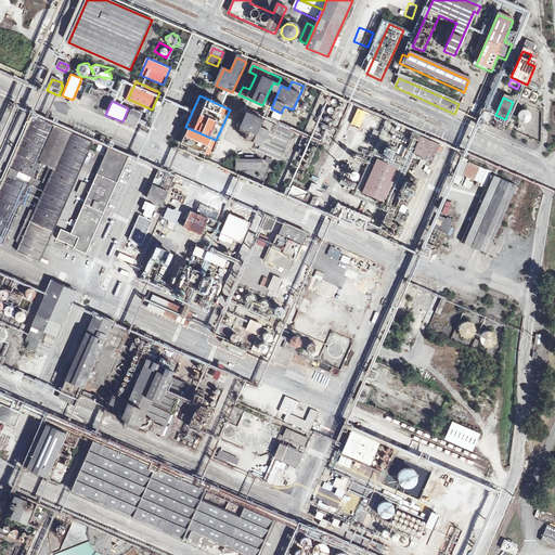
[(516,115),(521,125),(532,118),(526,108),(516,115)]
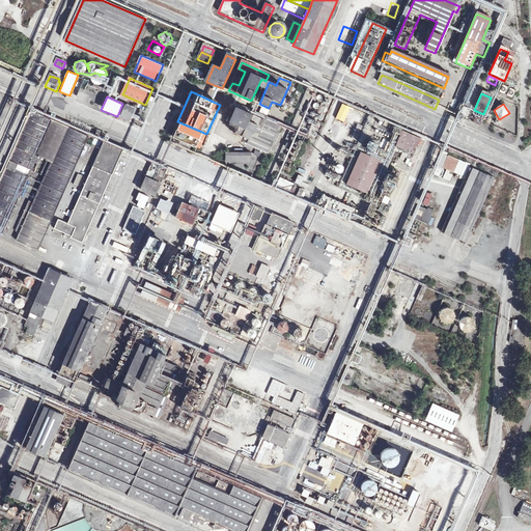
[(364,114),(346,106),(333,136),(352,144),(364,114)]
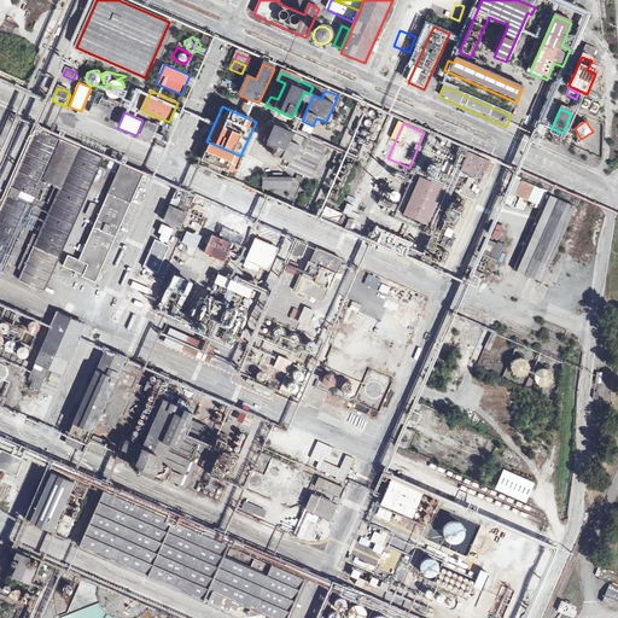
[(303,136),(277,124),(268,144),(275,147),(272,156),(290,164),(287,169),(313,180),(327,149),(303,138),(303,136)]
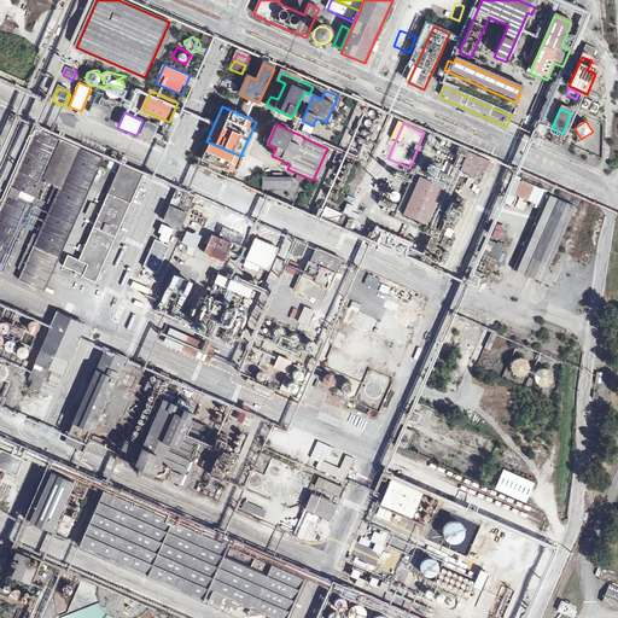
[(42,181),(62,138),(39,128),(0,215),(0,272),(1,273),(35,197),(41,200),(48,184),(42,181)]
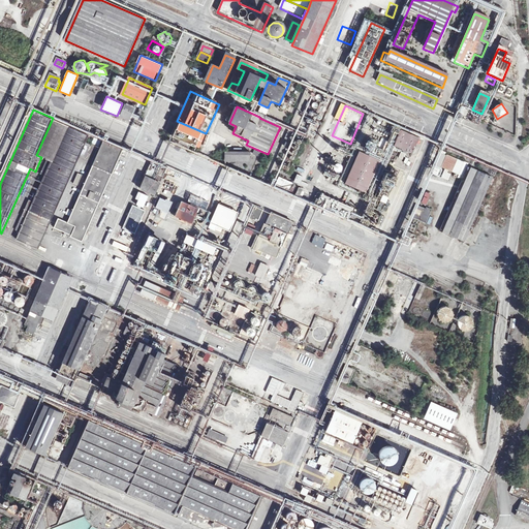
[(123,111),(120,118),(129,122),(132,115),(123,111)]
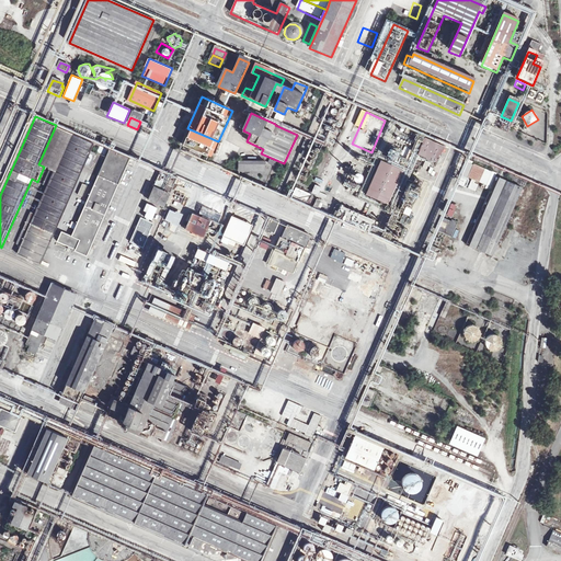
[(38,164),(44,167),(50,169),(55,171),(72,133),(56,125),(38,164)]
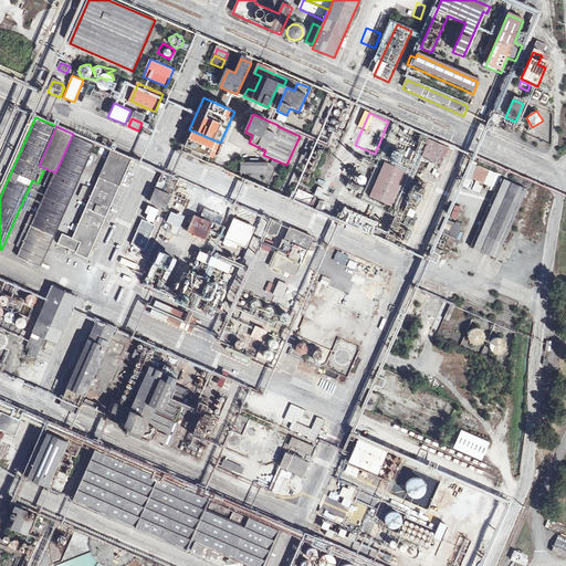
[(95,144),(73,134),(55,173),(51,170),(44,186),(49,188),(35,217),(31,215),(23,232),(28,234),(21,250),(18,257),(40,266),(84,168),(92,153),(95,144)]
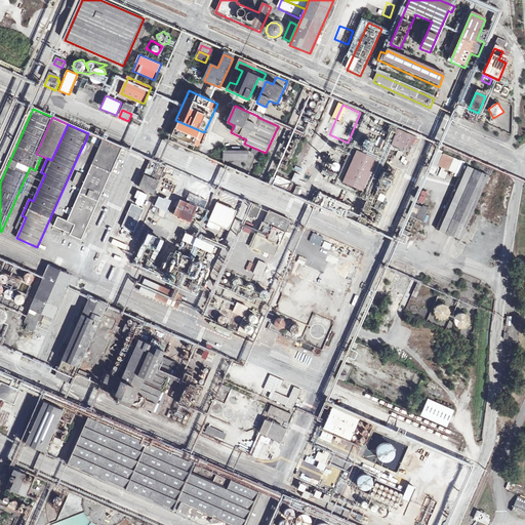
[(417,139),(399,131),(392,148),(410,155),(417,139)]
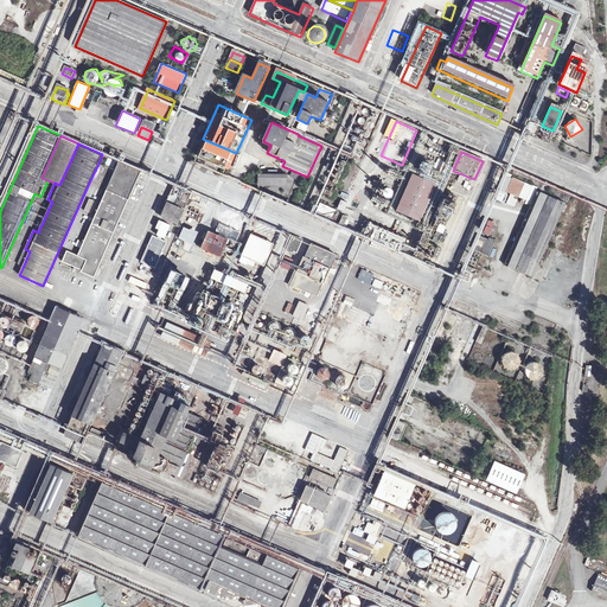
[(108,158),(104,165),(114,168),(116,161),(108,158)]
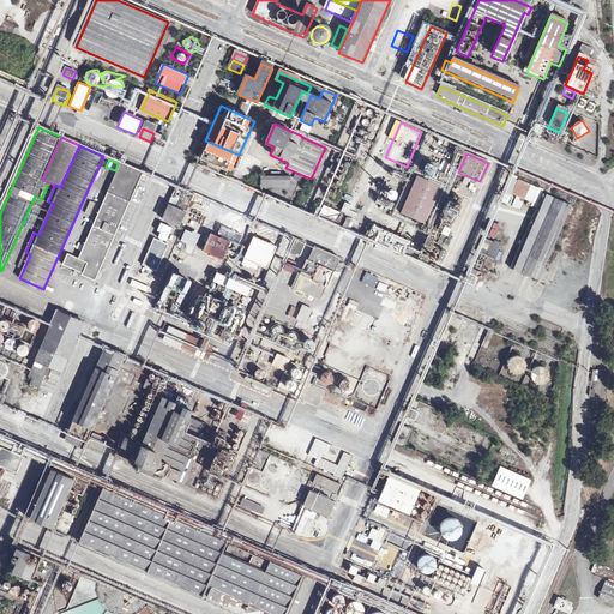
[(440,167),(428,162),(426,167),(425,167),(422,174),(435,179),(440,167)]
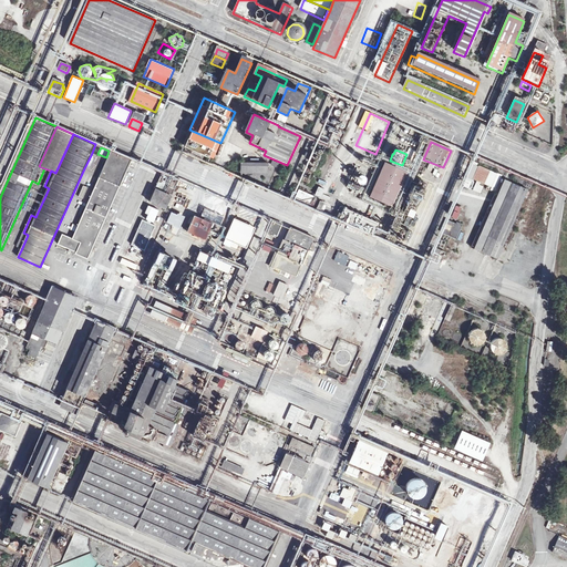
[(86,260),(132,160),(112,151),(72,239),(62,235),(58,245),(75,253),(75,255),(86,260)]
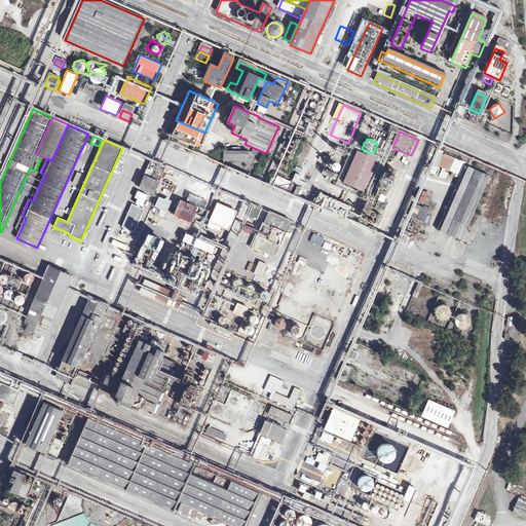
[(387,144),(380,141),(376,151),(383,153),(387,144)]
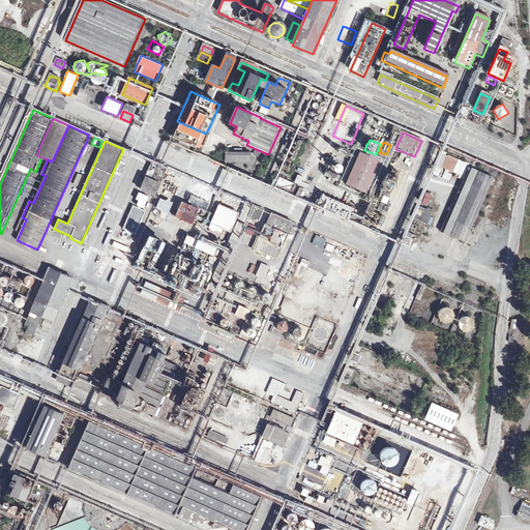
[(86,143),(79,157),(85,159),(89,150),(91,145),(86,143)]
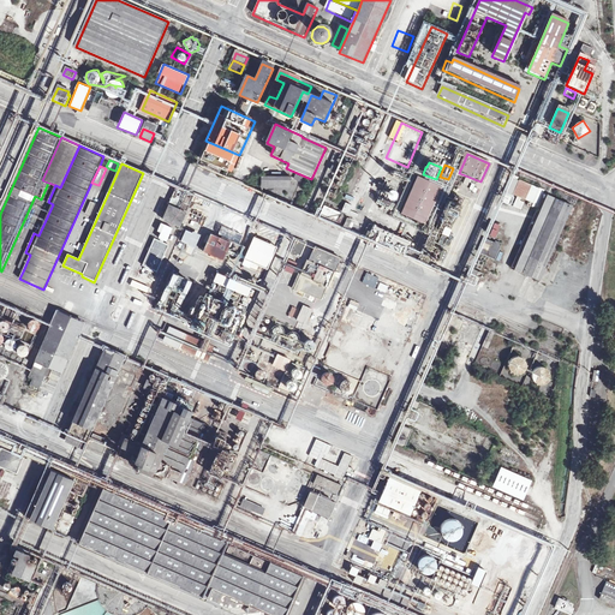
[(262,175),(262,187),(292,189),(292,175),(262,175)]
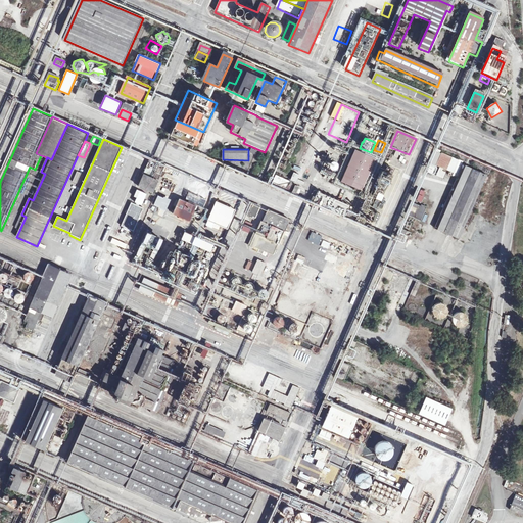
[(377,160),(355,151),(341,184),(363,193),(377,160)]
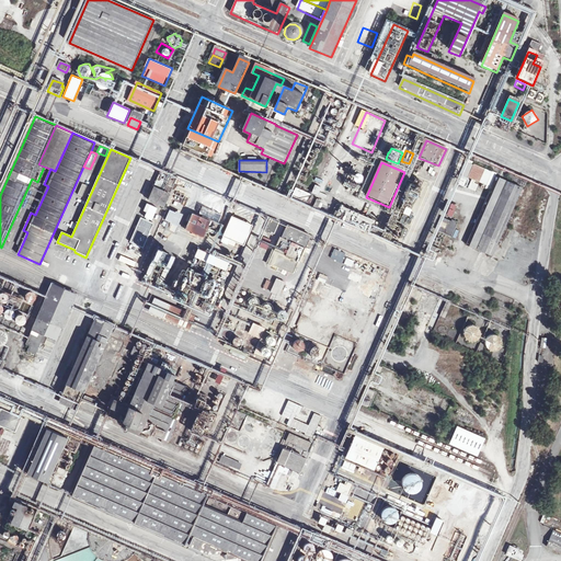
[(491,175),(472,167),(467,181),(485,189),(491,175)]
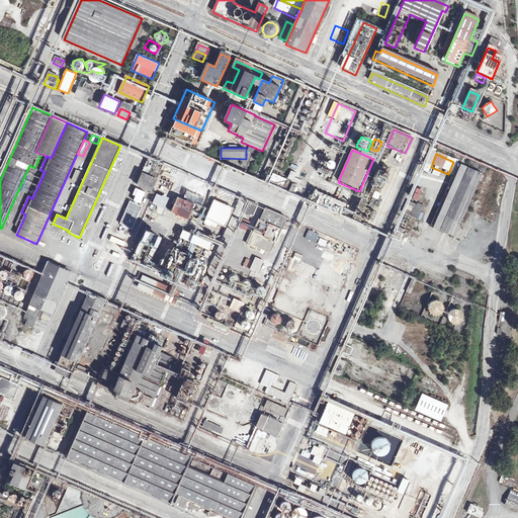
[(164,164),(149,158),(137,185),(152,191),(164,164)]
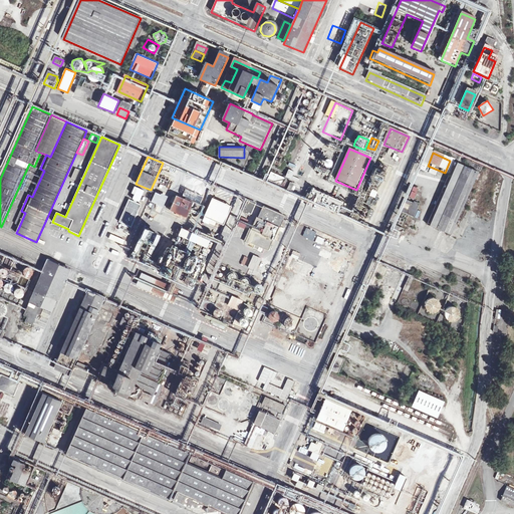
[(318,164),(316,169),(325,173),(327,169),(318,164)]
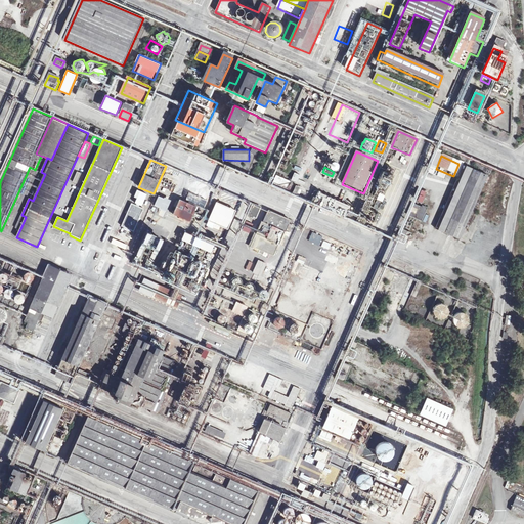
[(487,178),(464,168),(435,231),(459,242),(465,227),(487,178)]
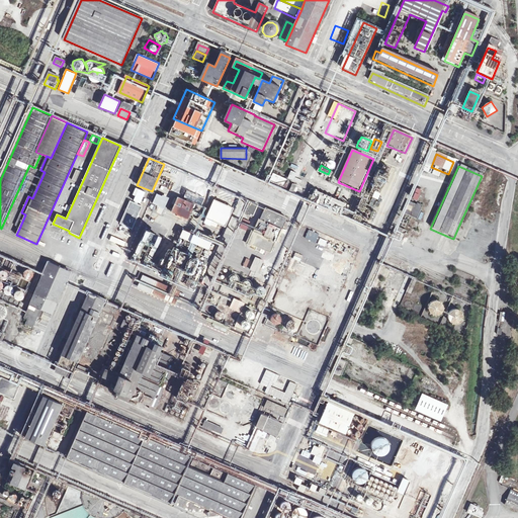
[(294,180),(296,172),(290,170),(288,178),(294,180)]
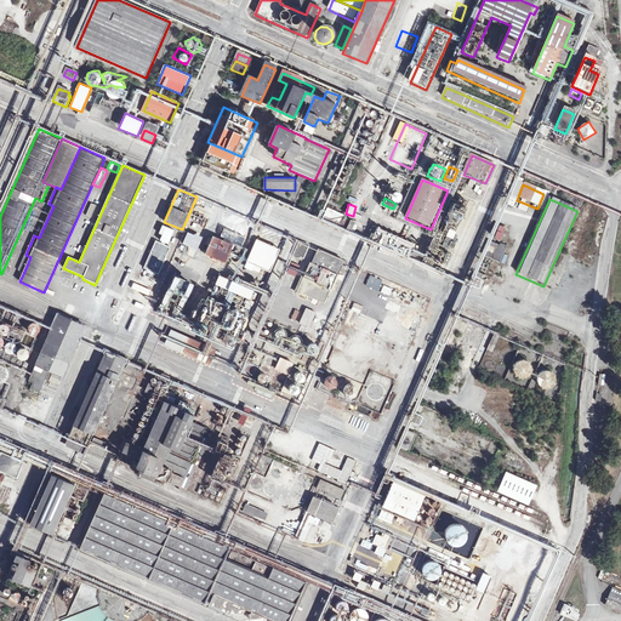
[(96,208),(91,205),(86,217),(91,218),(96,208)]
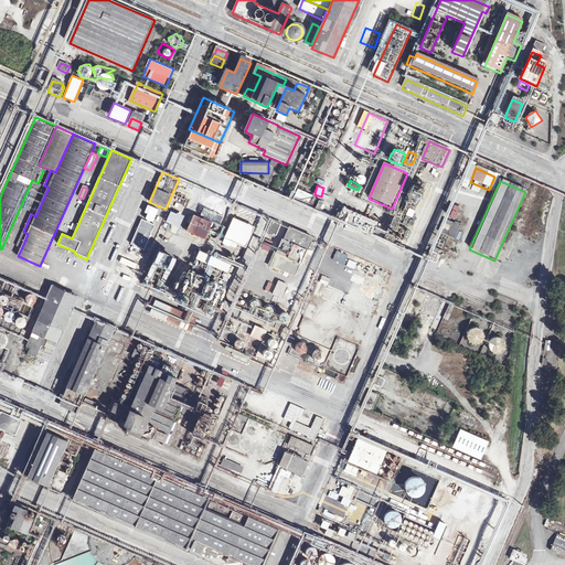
[(424,191),(413,187),(409,195),(419,200),(424,191)]
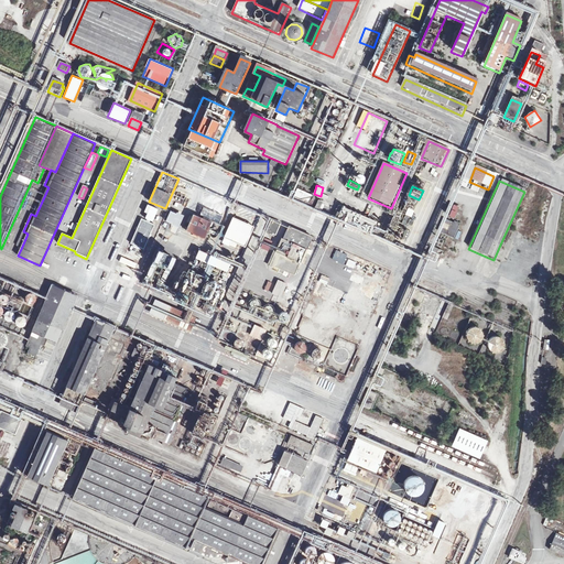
[(297,191),(292,201),(318,212),(322,204),(315,201),(315,198),(297,191)]
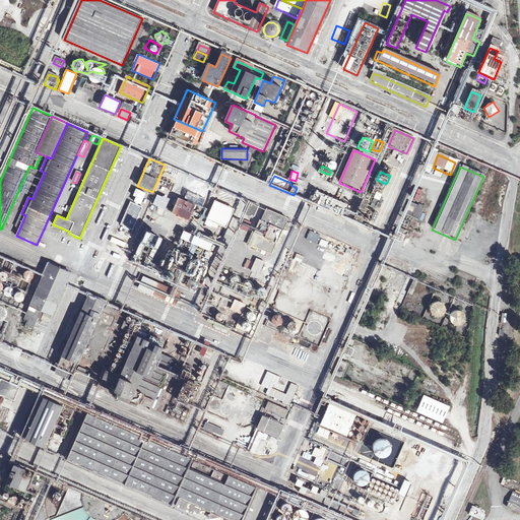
[(414,198),(420,200),(424,190),(418,188),(414,198)]
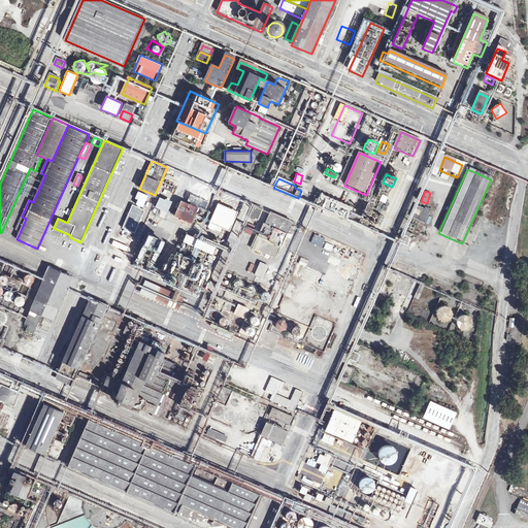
[(149,199),(137,194),(131,206),(134,207),(121,236),(130,240),(149,199)]
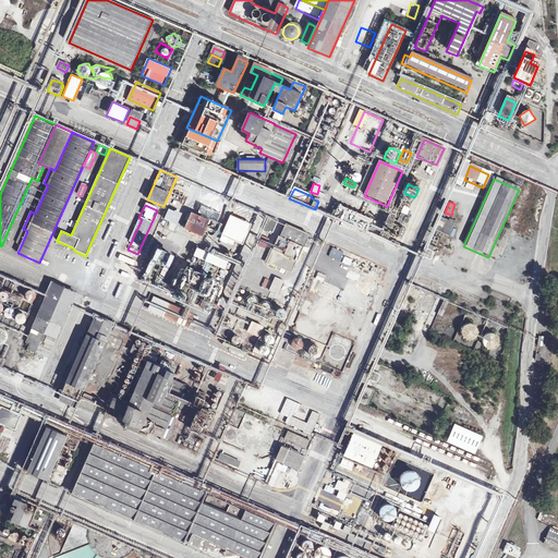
[(338,206),(332,217),(368,232),(373,221),(338,206)]
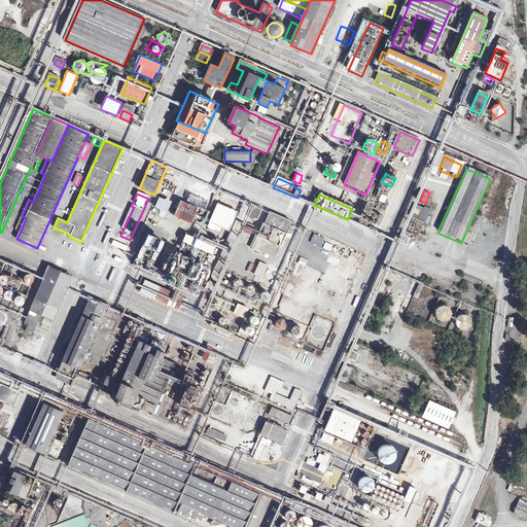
[(155,207),(168,212),(172,201),(160,196),(155,207)]
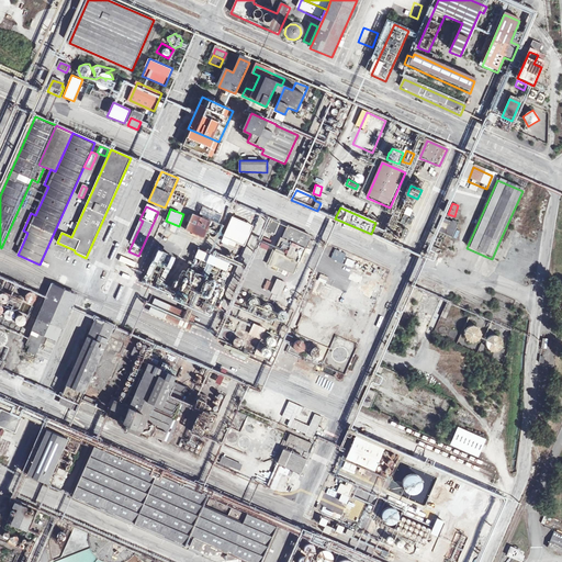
[(245,245),(254,225),(233,215),(224,236),(245,245)]
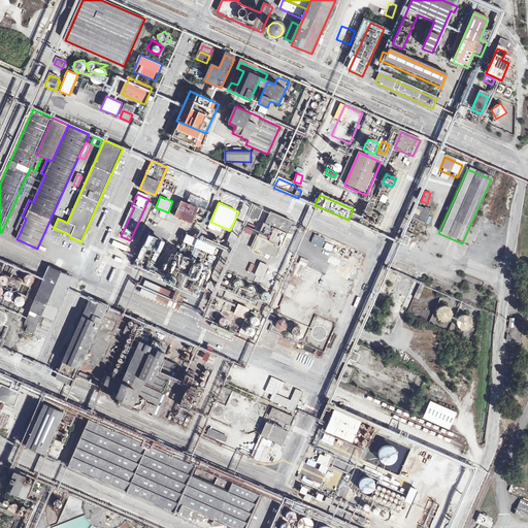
[(199,212),(182,203),(174,218),(192,227),(199,212)]
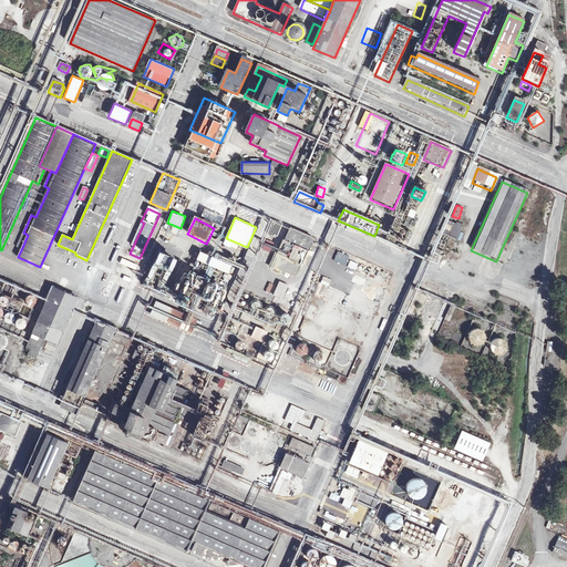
[(281,225),(275,222),(269,234),(277,237),(281,225)]
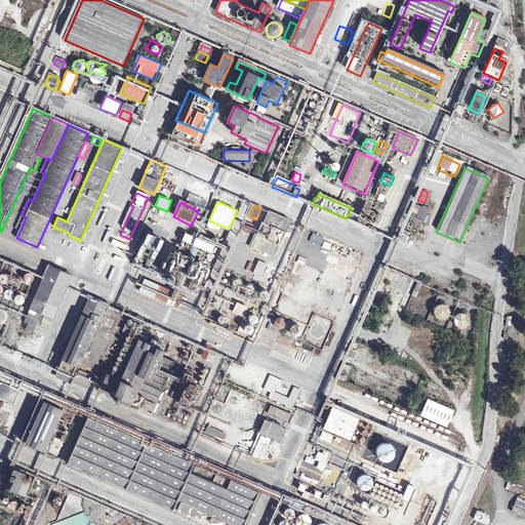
[(421,209),(413,205),(408,217),(421,224),(428,210),(422,208),(421,209)]
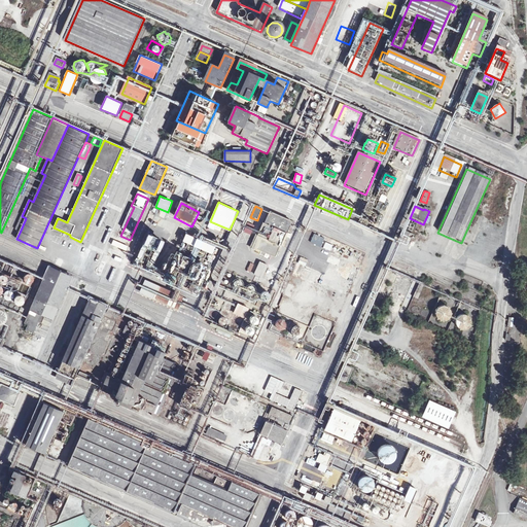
[(291,221),(270,212),(254,247),(276,256),(291,221)]
